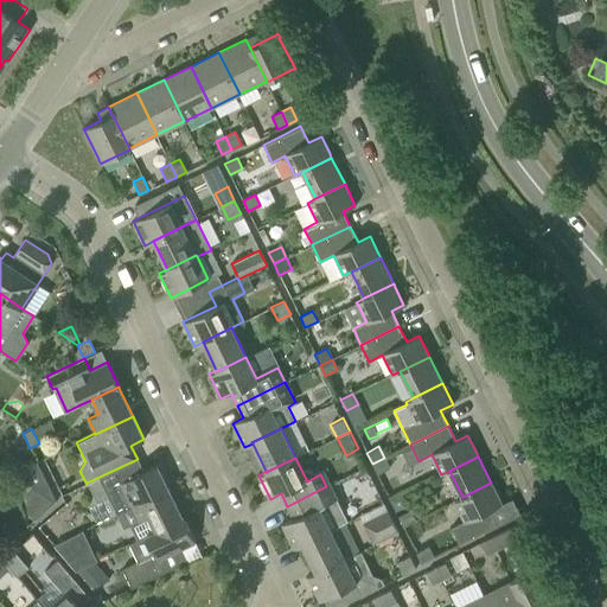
[(384,458),(372,464),(377,474),(389,468),(384,458)]
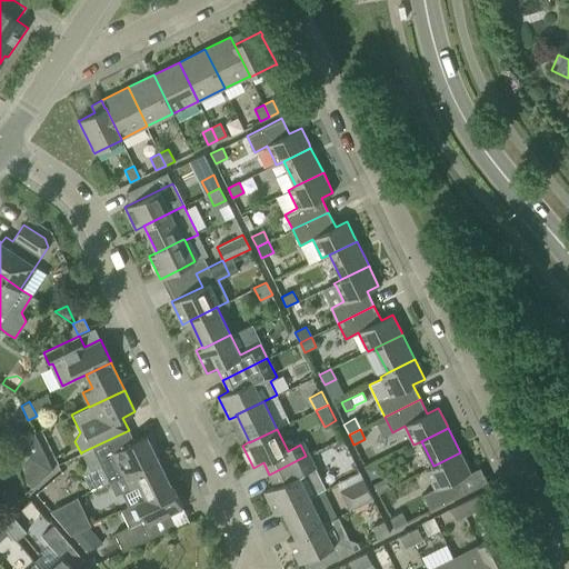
[(121,475),(122,476),(158,458),(147,436),(135,441),(129,430),(81,452),(81,453),(90,471),(101,466),(109,481),(121,475)]
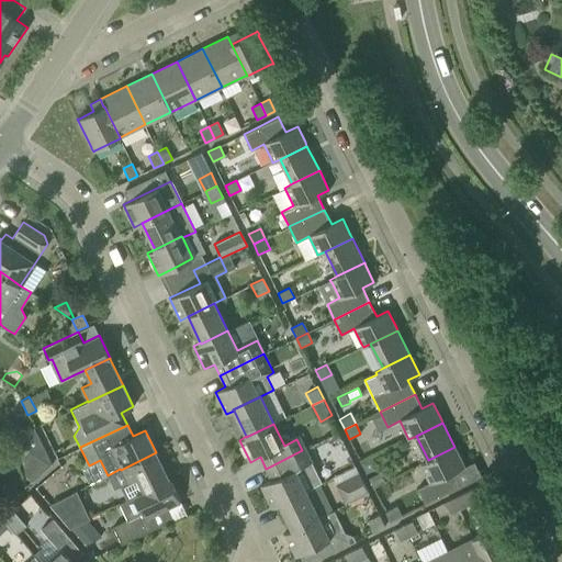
[(27,430),(20,442),(30,450),(51,464),(33,428),(27,430)]
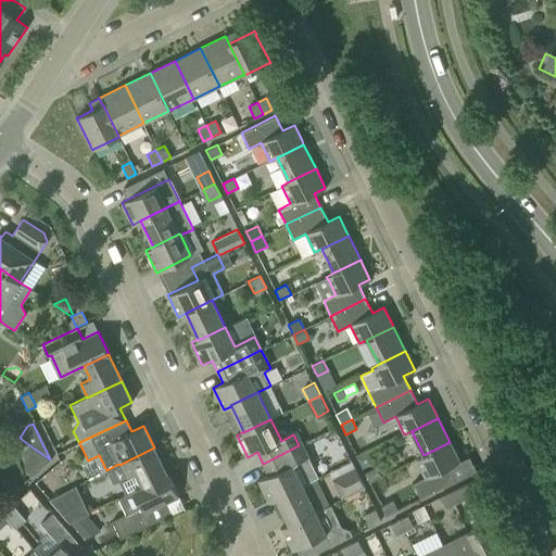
[(450,442),(424,455),(416,459),(418,463),(425,477),(413,483),(420,498),(436,491),(455,482),(447,467),(459,462),(452,445),(450,442)]
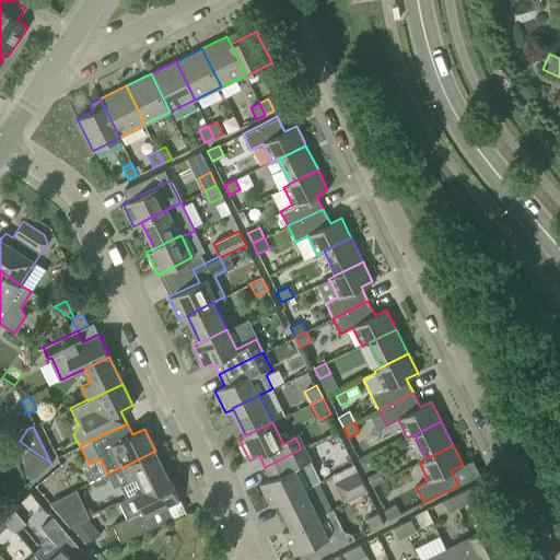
[(50,463),(30,448),(22,461),(23,471),(31,480),(50,463)]
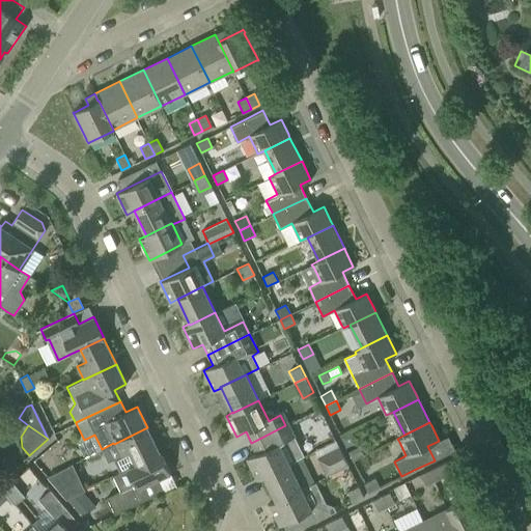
[(301,457),(285,425),(255,441),(251,443),(256,453),(247,458),(257,479),(263,476),(263,475),(289,463),(289,464),(301,457)]
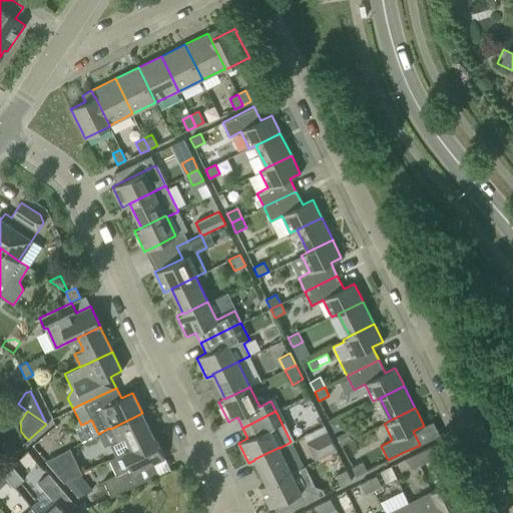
[(115,457),(122,453),(154,437),(153,437),(142,413),(110,429),(115,440),(109,443),(115,457)]
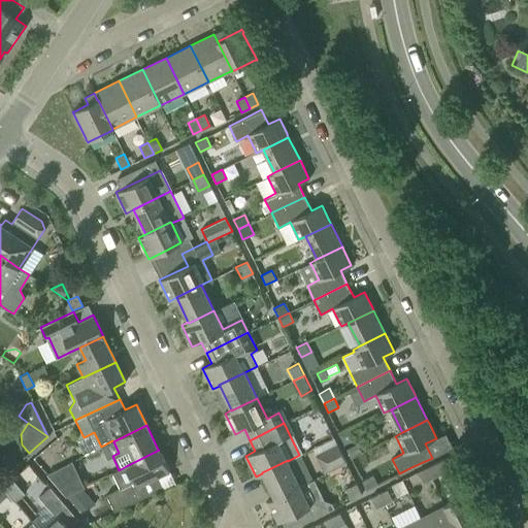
[(316,453),(326,473),(334,469),(345,464),(345,463),(340,453),(335,443),(316,453)]
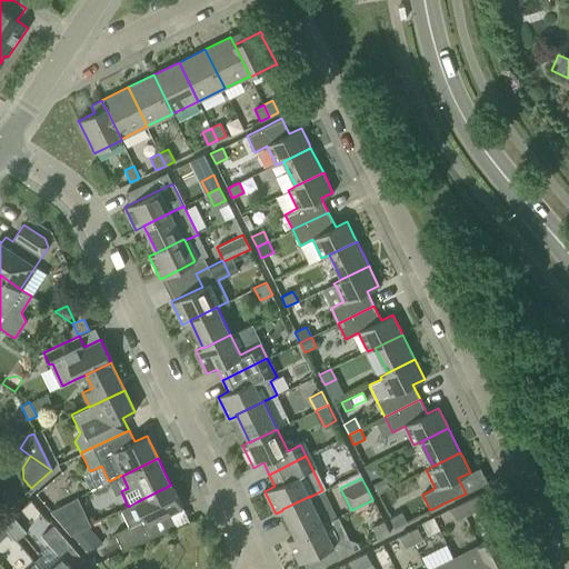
[(372,483),(378,493),(389,488),(385,478),(372,483)]
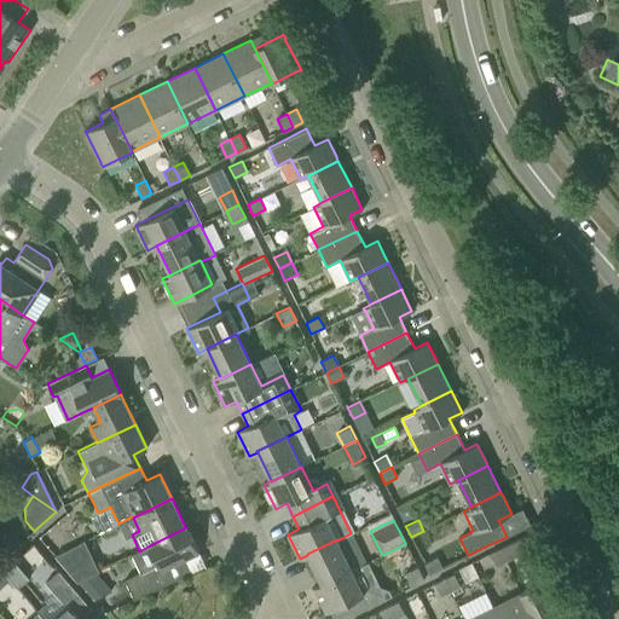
[(186,527),(148,547),(150,549),(160,570),(133,583),(140,596),(190,572),(184,559),(198,551),(186,527)]
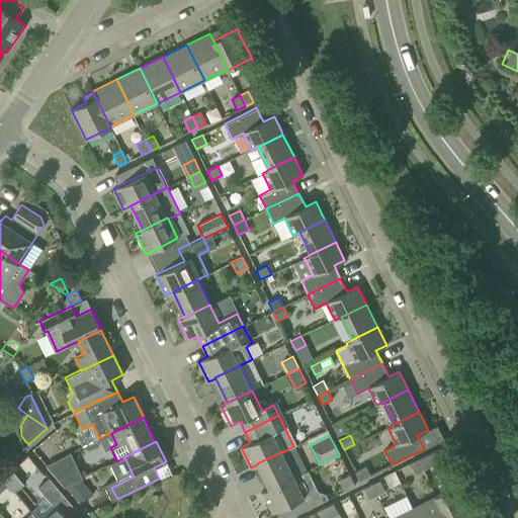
[(257,464),(269,489),(294,477),(306,470),(293,446),(282,452),(282,451),(257,463),(257,464)]
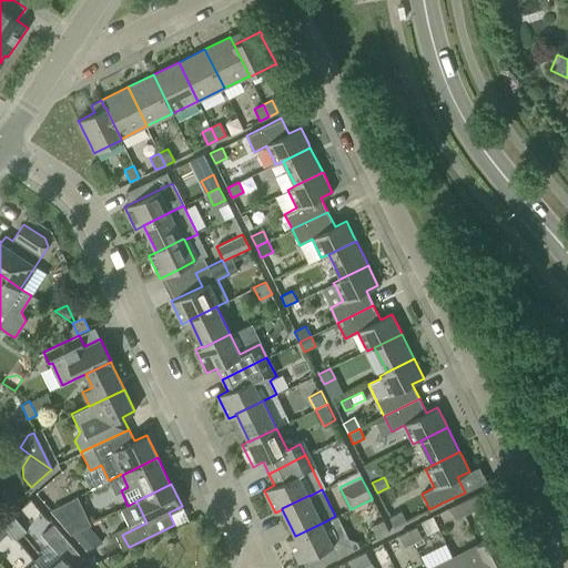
[(50,510),(71,534),(87,526),(73,498),(50,510)]
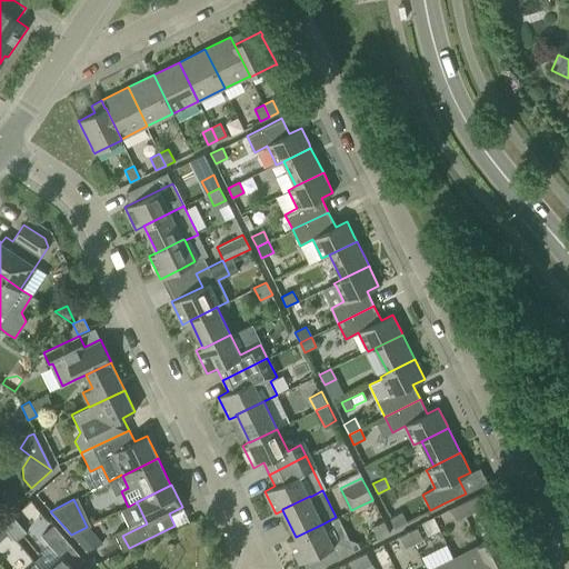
[(468,500),(458,505),(465,516),(473,511),(468,500)]
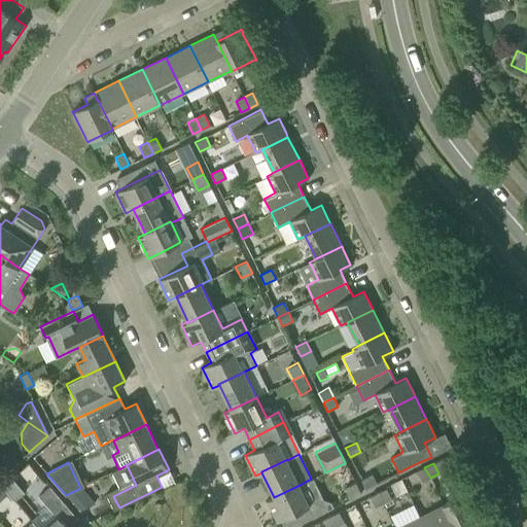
[(430,478),(424,467),(416,471),(422,482),(430,478)]
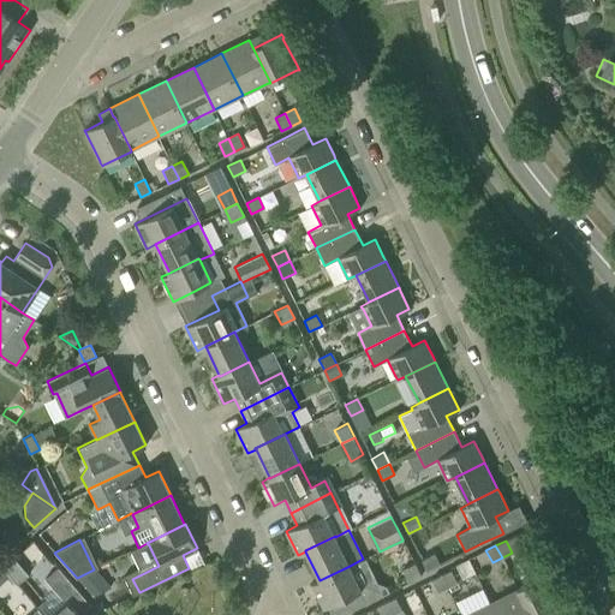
[(422,560),(427,571),(439,565),(434,554),(422,560)]
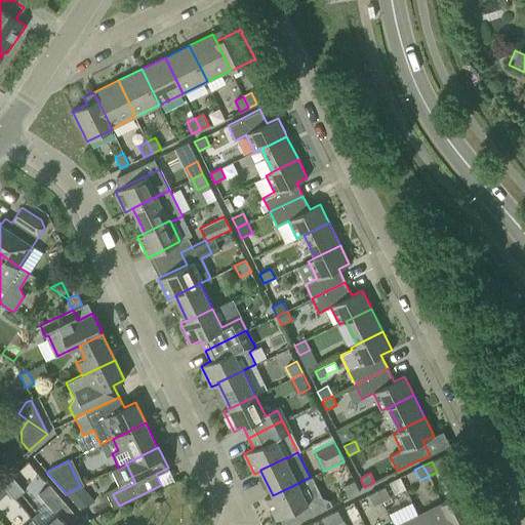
[(1,483),(14,498),(24,490),(10,475),(1,483)]
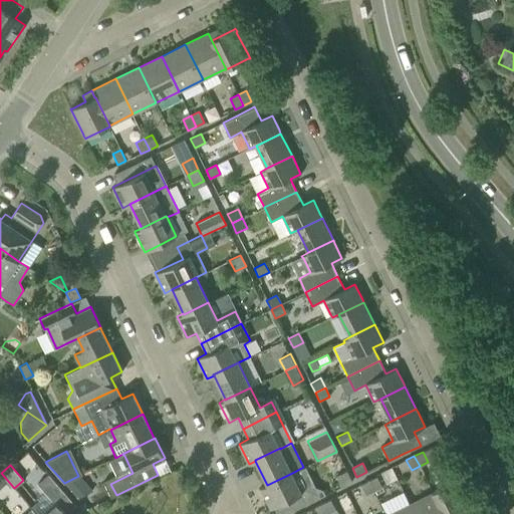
[(335,476),(340,487),(351,482),(346,470),(335,476)]
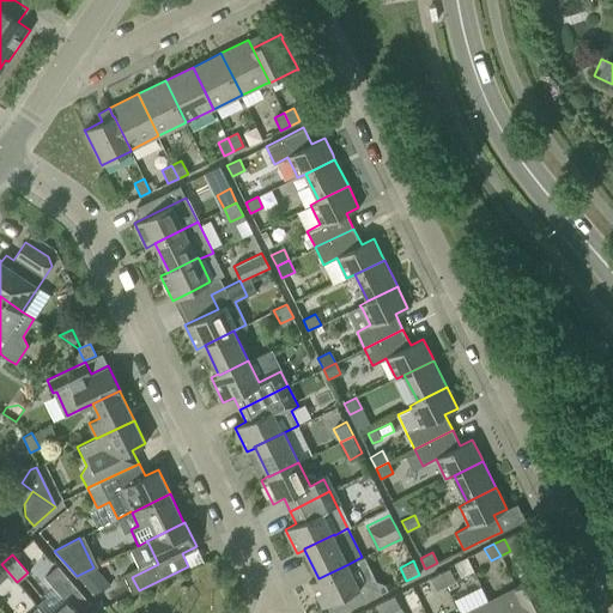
[(375,580),(359,588),(349,564),(319,578),(310,582),(322,606),(341,596),(349,610),(382,593),(375,580)]
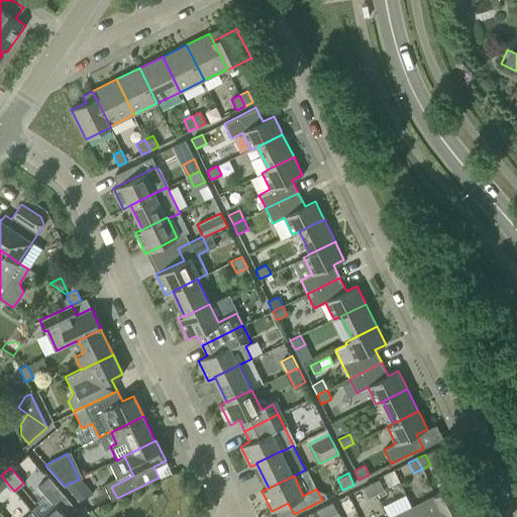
[(56,507),(43,516),(68,516),(76,509),(76,508),(48,477),(37,487),(56,507)]
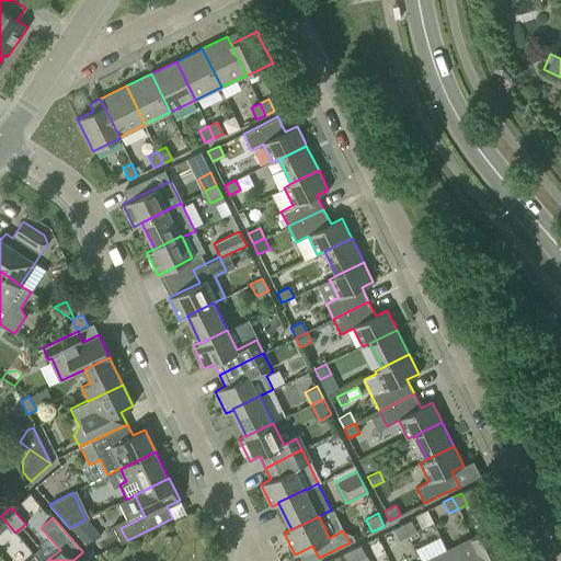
[(86,519),(70,527),(84,542),(101,535),(87,518),(86,519)]
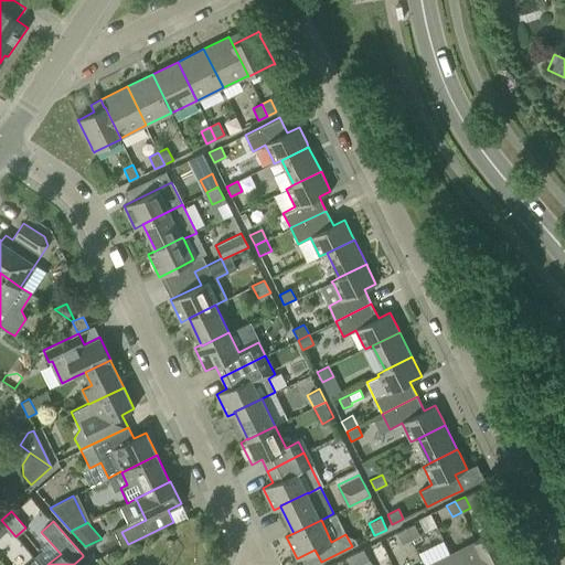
[(414,523),(405,528),(411,540),(420,535),(414,523)]
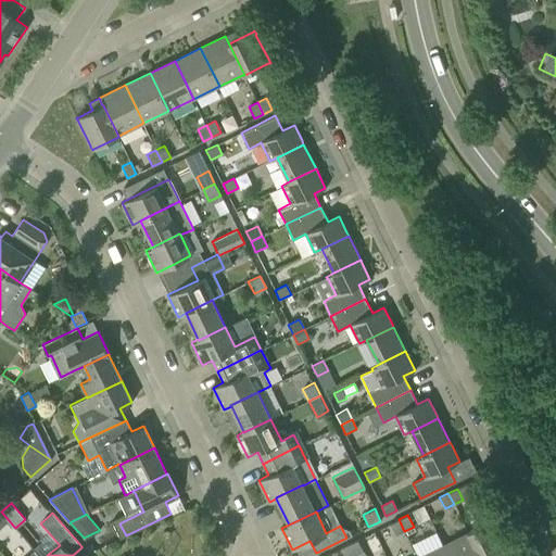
[(467,532),(467,533),(478,555),(497,555),(507,552),(509,551),(507,547),(495,522),(493,518),(492,519),(492,520),(467,532)]
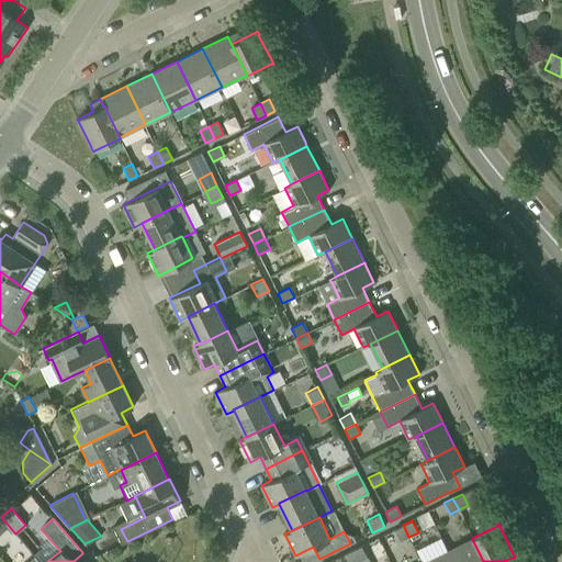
[(408,537),(403,525),(394,529),(400,541),(408,537)]
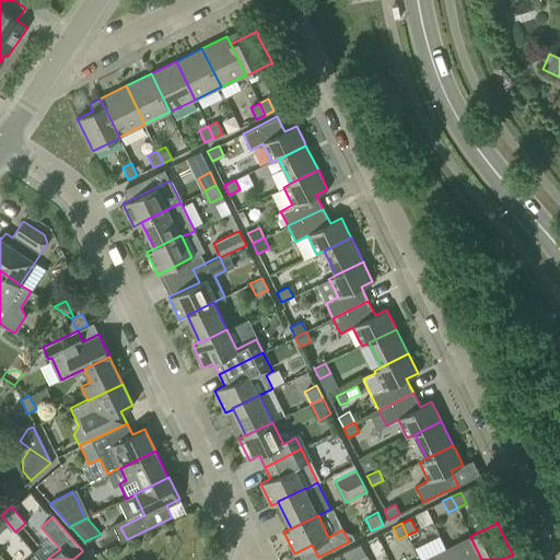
[(481,559),(470,537),(445,549),(451,559),(481,559)]
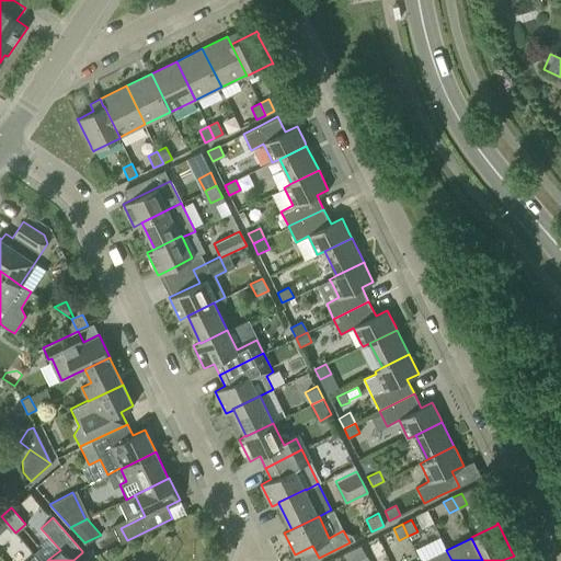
[(361,545),(352,549),(357,560),(366,557),(361,545)]
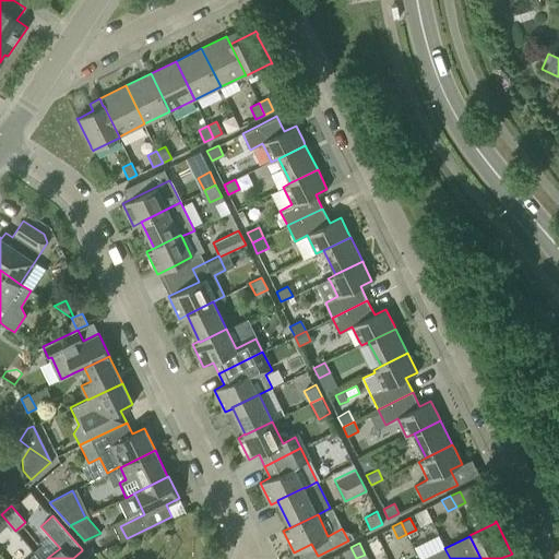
[(355,558),(356,558),(351,547),(342,551),(345,558),(355,558)]
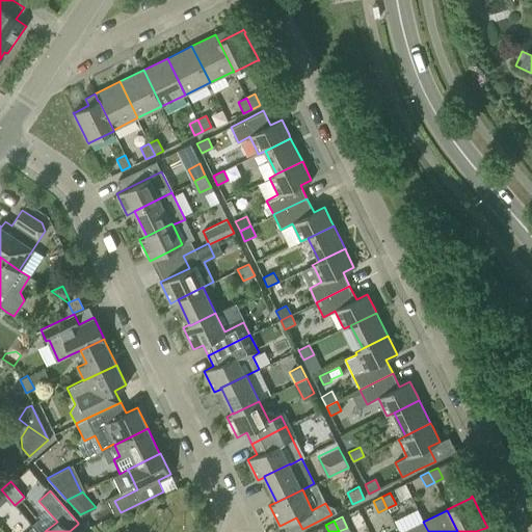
[(428,531),(423,522),(402,531),(428,531)]
